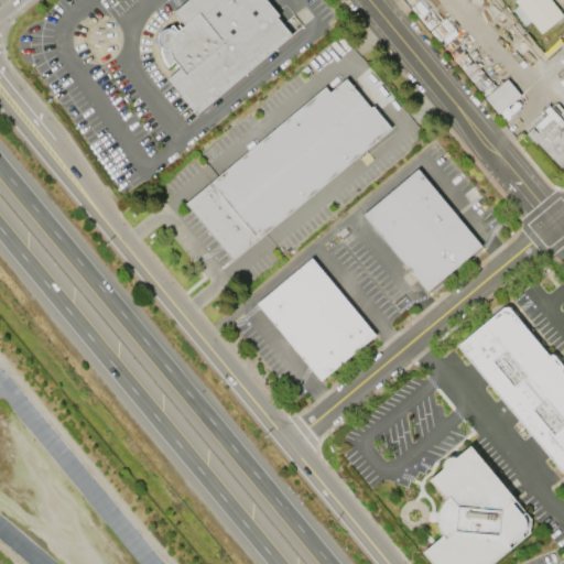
[(186,0),(266,0),(279,15),(275,17),(290,34),(195,115),(166,79),(180,68),(174,62),(166,67),(163,63),(160,56),(160,50),(159,46),(156,42),(156,39),(158,36),(158,34),(160,32),(161,30),(163,30),(164,29),(167,29),(171,25),(176,31),(183,25),(172,12),(186,0)]
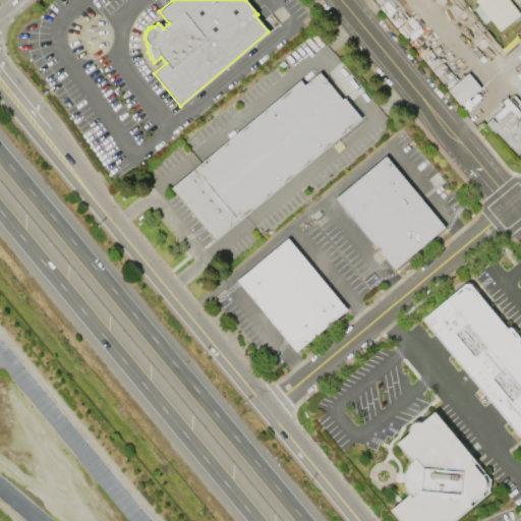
[(520,15),(501,32),(475,1),(476,0),(508,0),(520,15)]
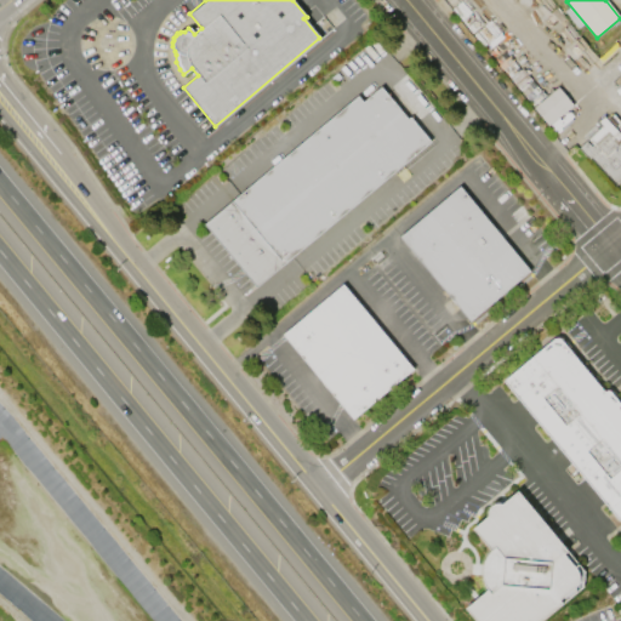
[(406,119),(409,117),(429,142),(255,288),(203,224),(357,95),(362,102),(380,87),(406,119)]
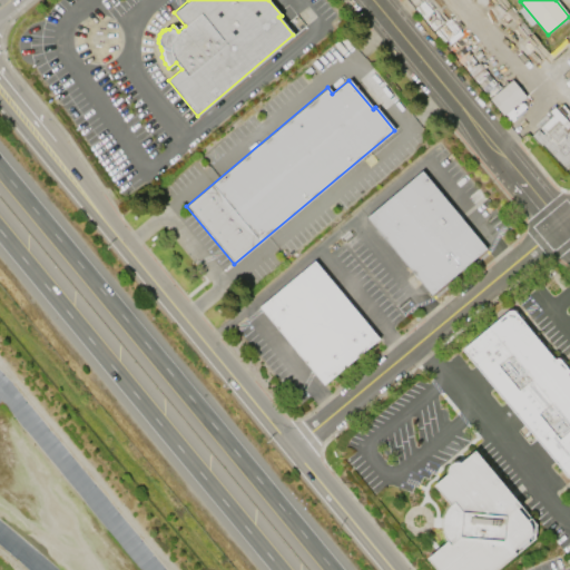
[(512,80),(527,96),(504,115),(490,99),(512,80)]
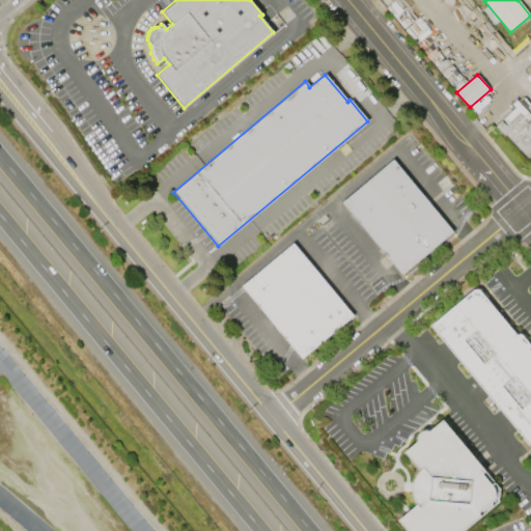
[(530,156),(528,159),(505,135),(504,136),(495,127),(514,108),(511,104),(516,99),(530,113),(530,156)]
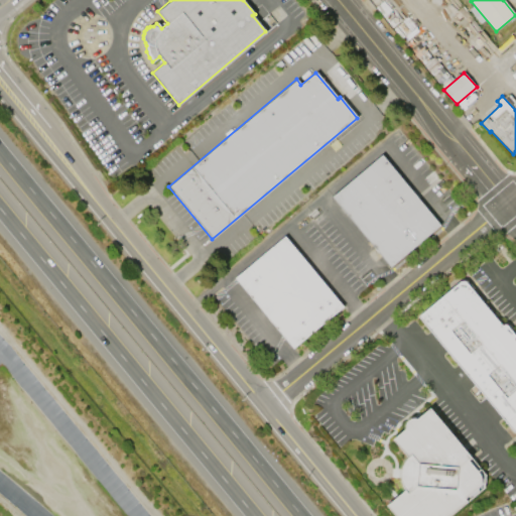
[(381,154),(439,226),(389,267),(331,196),(381,154)]
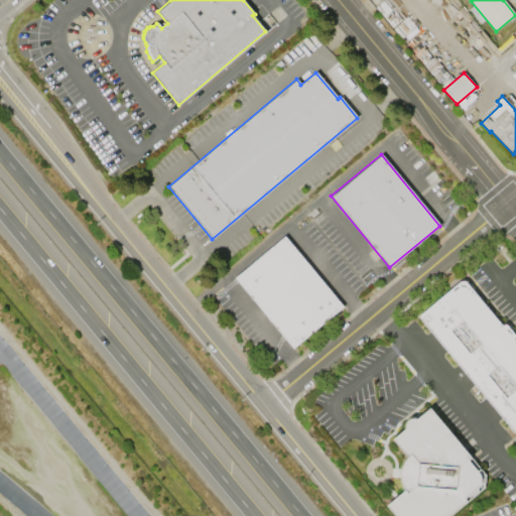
[(283,236),(342,306),(292,348),(234,277),(283,236)]
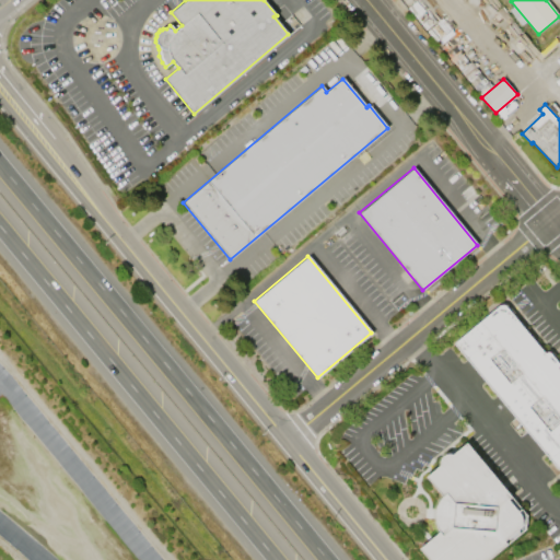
[(556,467),(557,468),(558,468),(559,466),(559,365),(549,352),(547,352),(546,352),(544,353),(504,305),(503,304),(500,304),(498,305),(454,342),(454,343),(454,345),(556,467)]
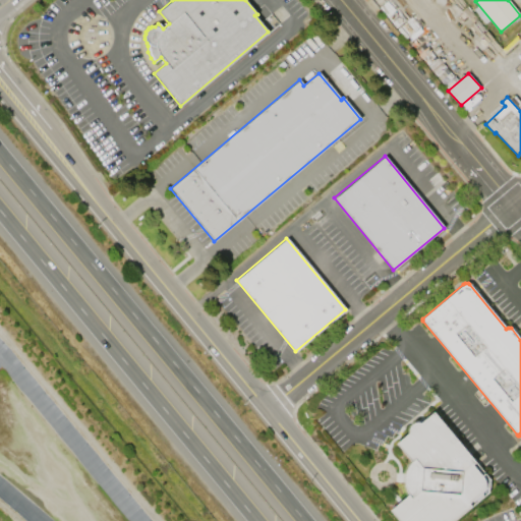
[(419,422),(432,412),(489,480),(488,481),(488,483),(488,485),(488,488),(487,490),(488,491),(453,520),(398,520),(390,510),(407,495),(406,493),(404,487),(404,484),(403,480),(404,475),(405,472),(407,467),(409,464),(410,462),(395,443),(408,432),(408,430),(408,429),(408,427),(410,424),(411,423),(413,422),(414,422),(416,421),(418,422),(419,422)]
